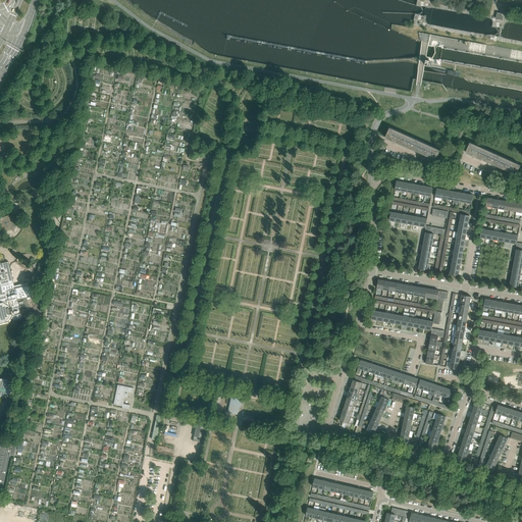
[(396,141),(403,144),(407,135),(389,127),(385,138),(386,137),(393,140),(393,141),(396,142),(396,141)]
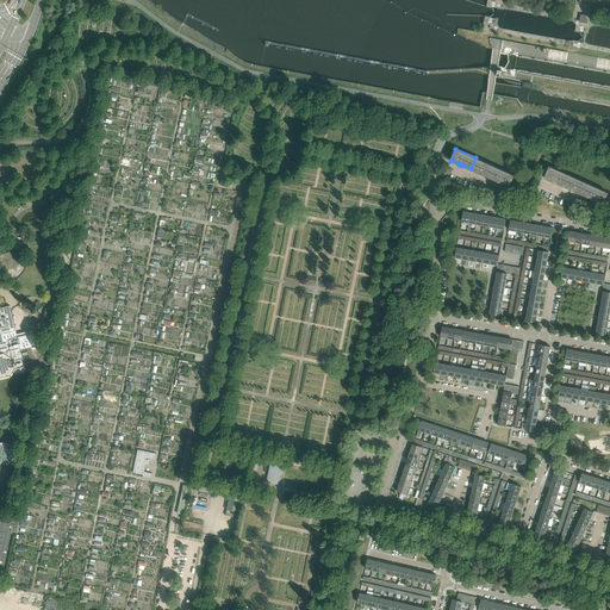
[(495,167),(475,157),(471,168),(478,172),(478,173),(481,174),(490,178),(495,167)]
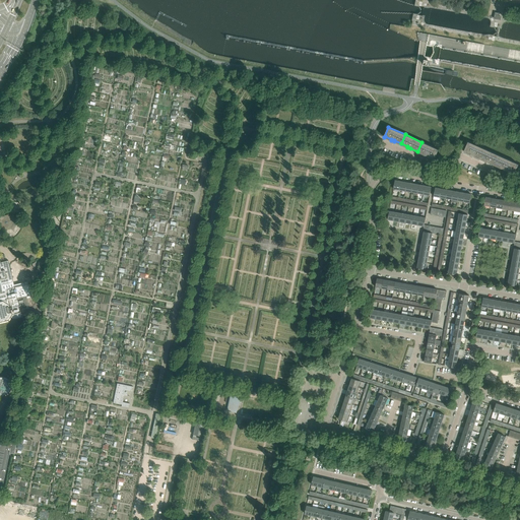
[(474,155),(480,158),(484,149),(468,141),(464,151),(471,154),(470,154),(474,155)]
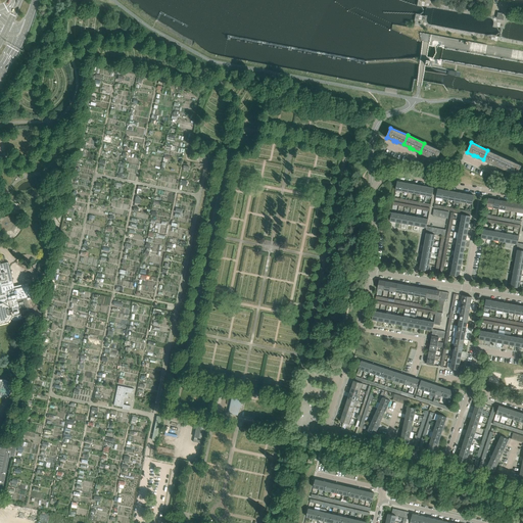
[(441,150),(424,143),(420,152),(427,155),(430,157),(430,156),(436,159),(436,160),(441,150)]
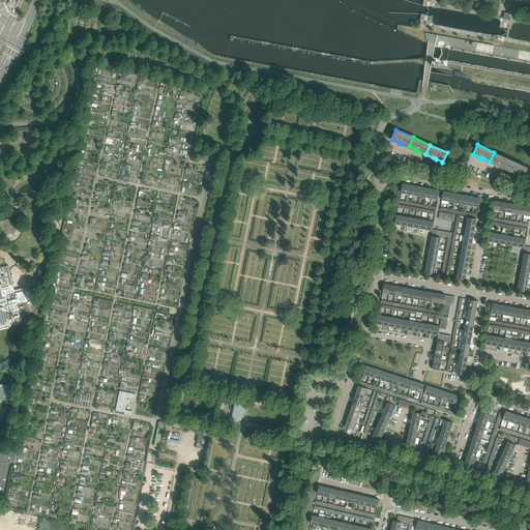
[(511,159),(494,152),(490,162),(497,165),(497,166),(500,167),(500,166),(507,169),(511,159)]
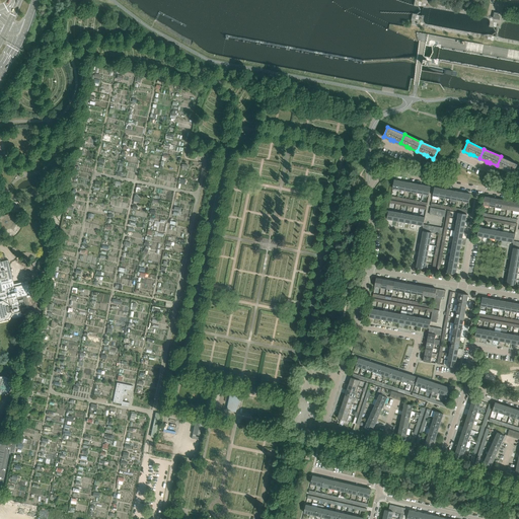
[(517,164),(501,156),(497,165),(504,168),(503,169),(506,170),(507,170),(513,173),(517,164)]
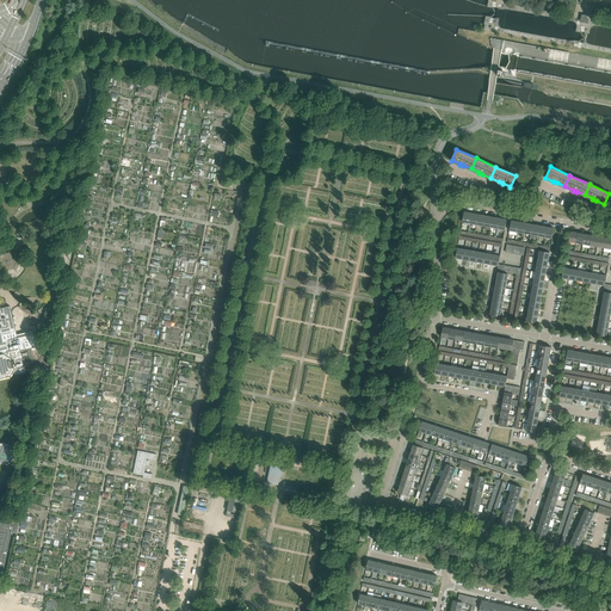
[(73,251),(66,248),(62,266),(71,267),(73,251)]
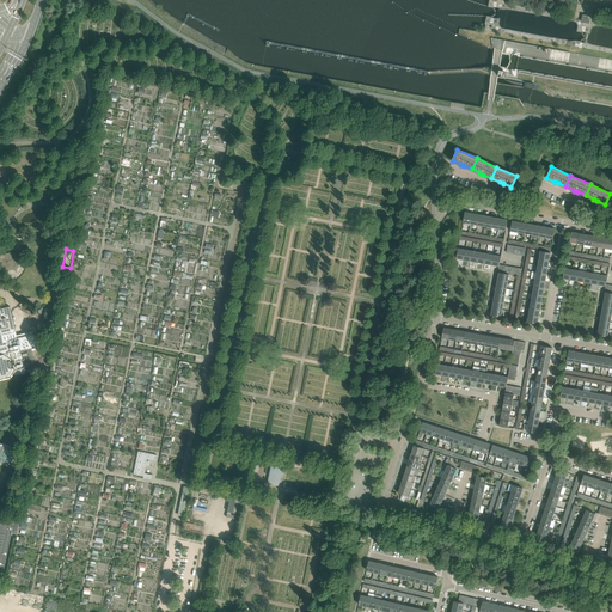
[(13,255),(11,254),(1,255),(0,257),(0,259),(1,268),(4,269),(14,268),(16,264),(13,255)]
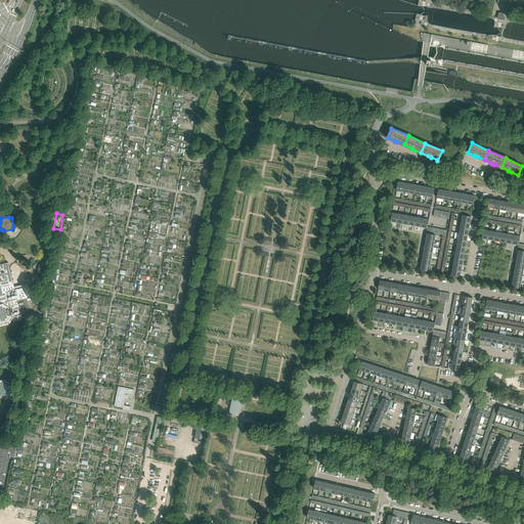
[(0,324),(8,323),(10,319),(13,321),(23,319),(22,314),(19,310),(30,308),(27,298),(18,300),(17,300),(15,290),(11,291),(10,289),(9,284),(13,282),(13,281),(10,271),(8,262),(2,264),(1,264),(0,264),(0,324)]
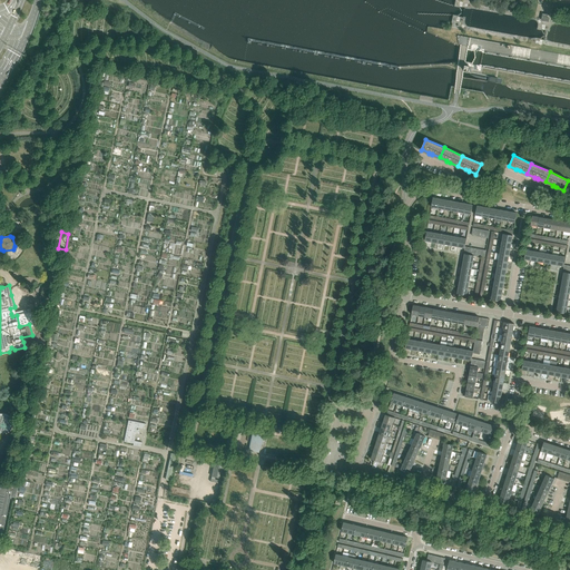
[(550,365),(548,374),(554,375),(557,366),(557,362),(551,361),(550,362),(550,365)]
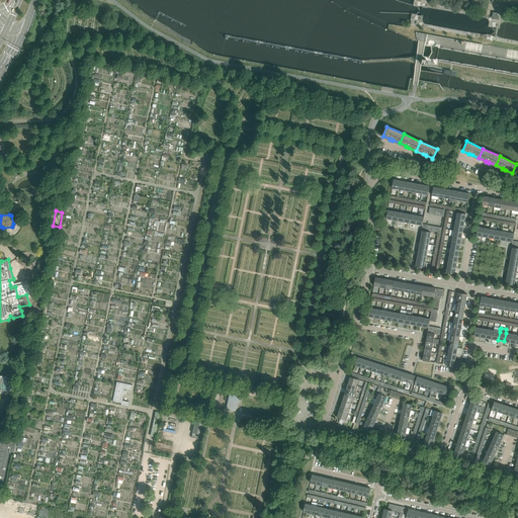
[(434,334),(431,333),(428,332),(426,340),(439,342),(439,340),(434,339),(435,334),(434,334)]
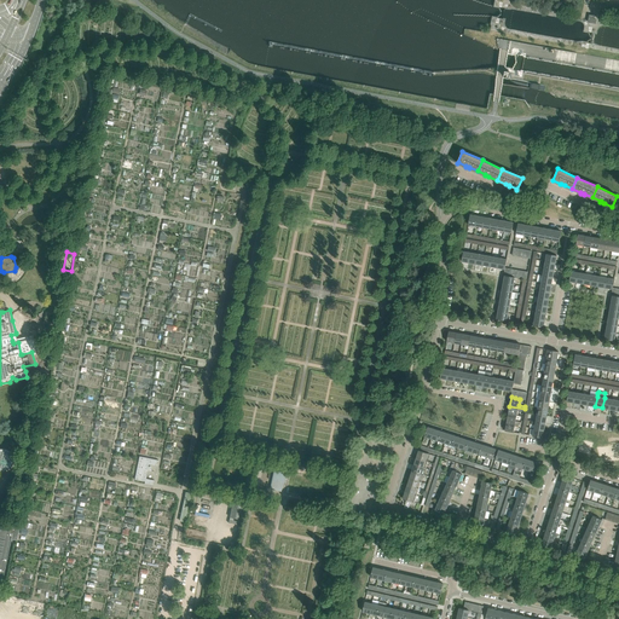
[(509,406),(508,414),(516,416),(518,410),(524,411),(525,409),(509,406)]
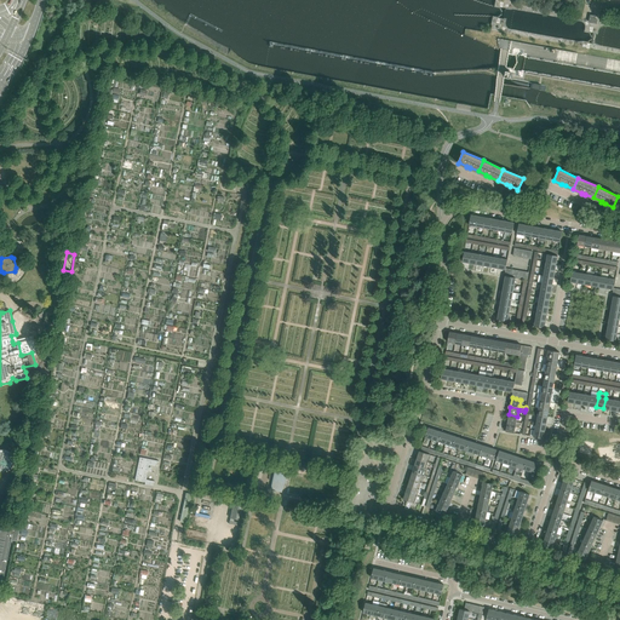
[(517,417),(509,414),(507,423),(522,426),(522,423),(516,422),(517,417)]
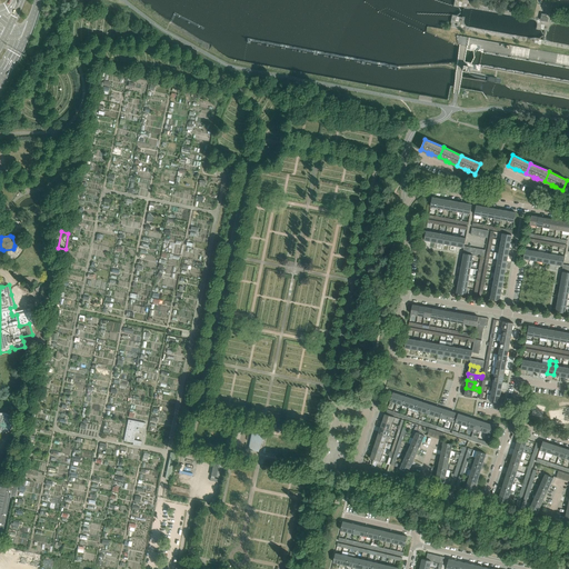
[(466,388),(465,396),(472,397),(473,392),(479,392),(479,391),(466,388)]
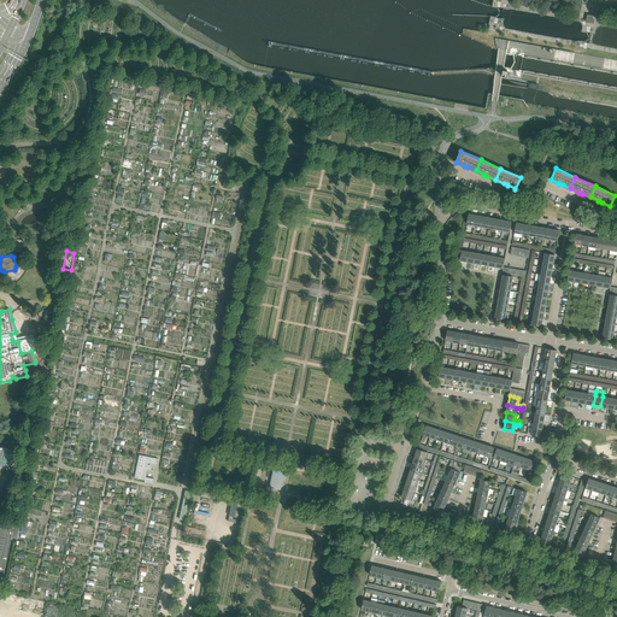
[(433,428),(425,425),(423,435),(430,438),(433,428)]
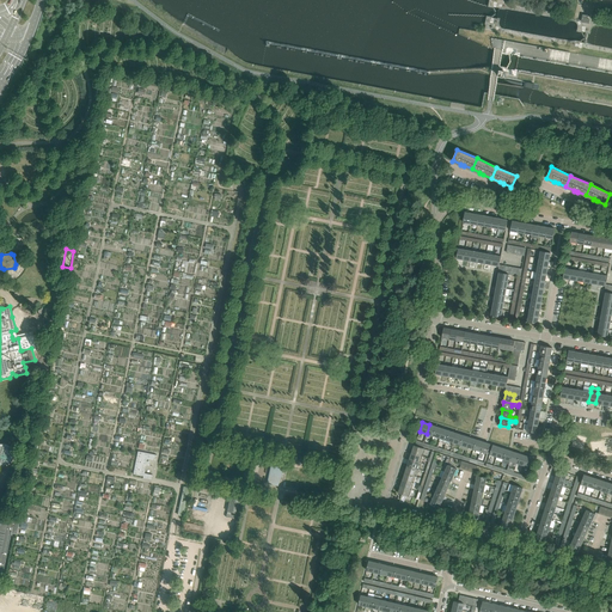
[(429,424),(427,434),(433,435),(436,427),(429,424)]
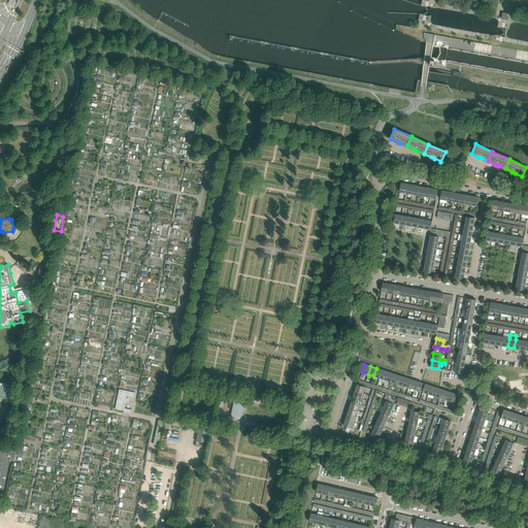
[(382,370),(376,368),(373,375),(380,377),(382,370)]
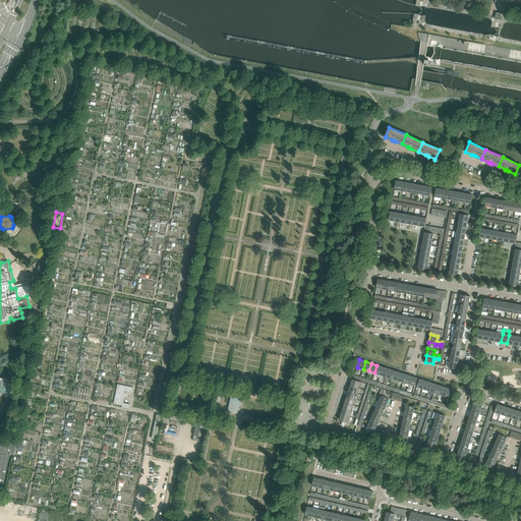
[(374,372),(373,374),(380,377),(381,374),(383,366),(377,365),(374,372)]
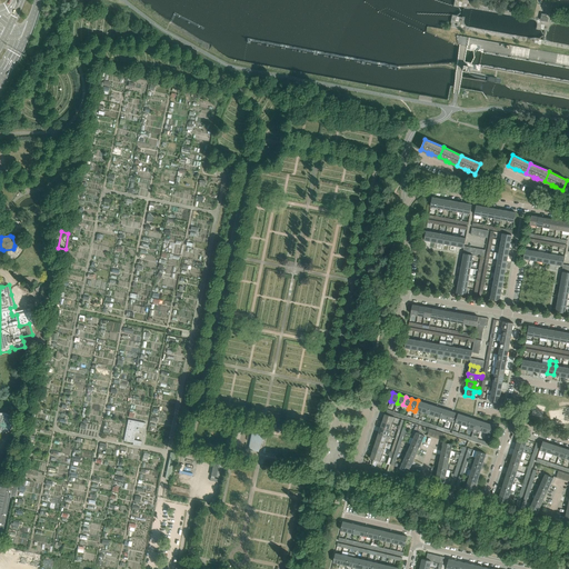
[(425,402),(418,400),(416,409),(421,411),(425,402)]
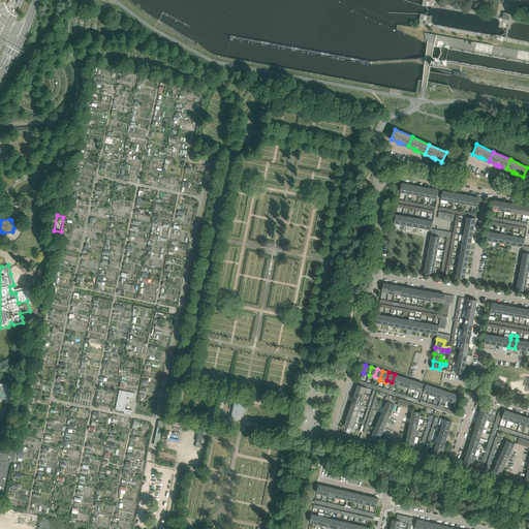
[(401,376),(395,374),(392,382),(398,384),(401,376)]
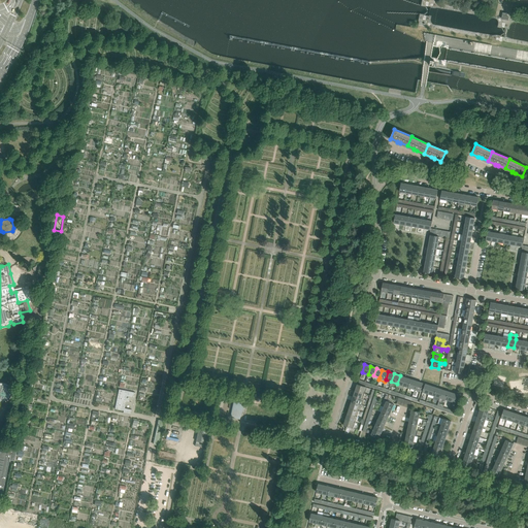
[(397,384),(396,387),(402,389),(403,386),(405,377),(400,375),(397,384)]
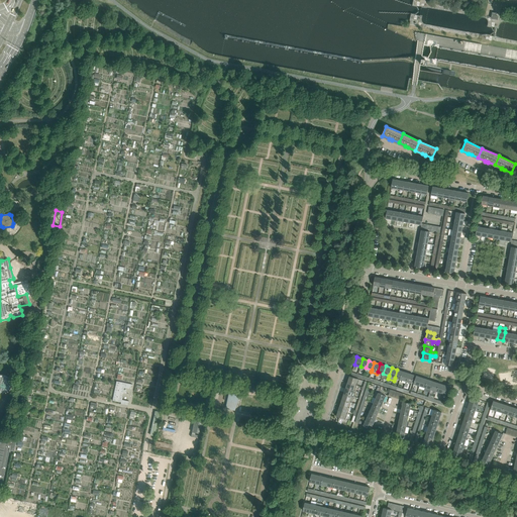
[(403,372),(397,370),(395,378),(400,379),(403,372)]
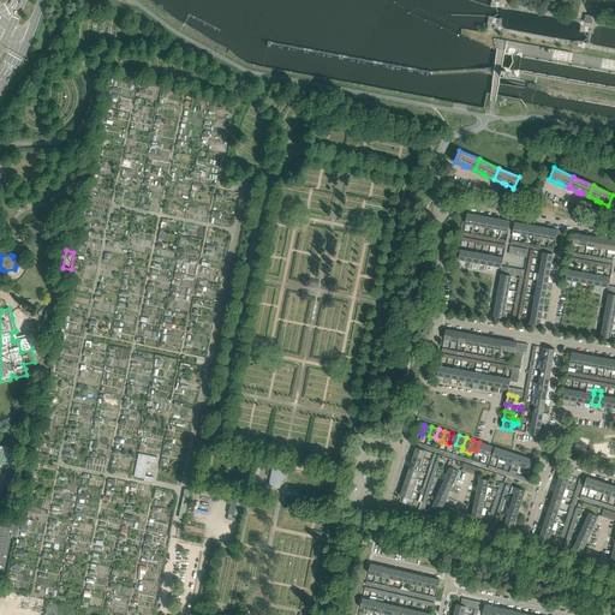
[(485,445),(479,442),(476,451),(483,453),(485,445)]
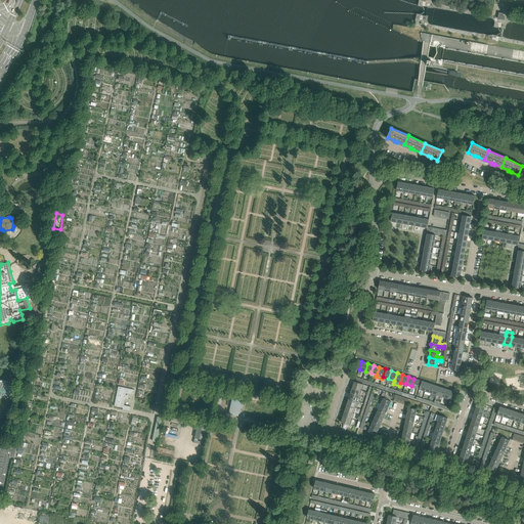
[(413,379),(411,386),(418,388),(420,381),(413,379)]
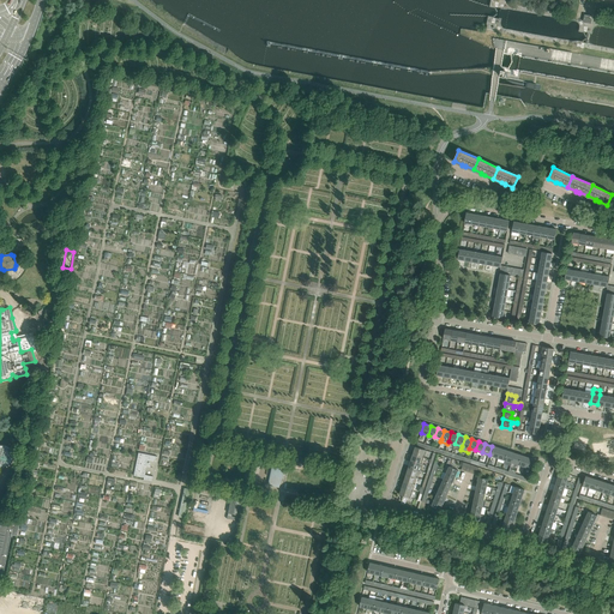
[(0,467),(1,468),(2,468),(5,467),(7,467),(8,465),(11,464),(12,462),(13,461),(13,458),(14,457),(13,455),(13,452),(12,451),(11,449),(10,447),(8,446),(7,446),(6,445),(4,445),(2,445),(1,445),(0,445),(0,467)]
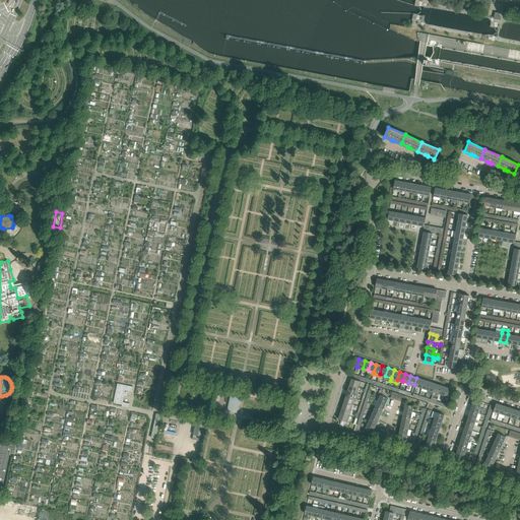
[(351,378),(349,384),(360,387),(362,381),(351,378)]
